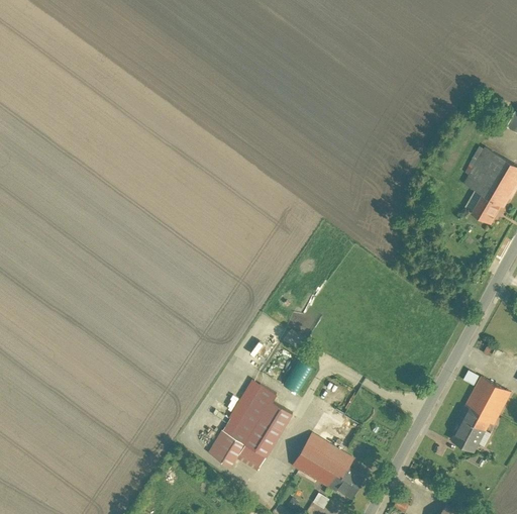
[(506,128),(516,133),(516,116),(513,115),(506,128)]
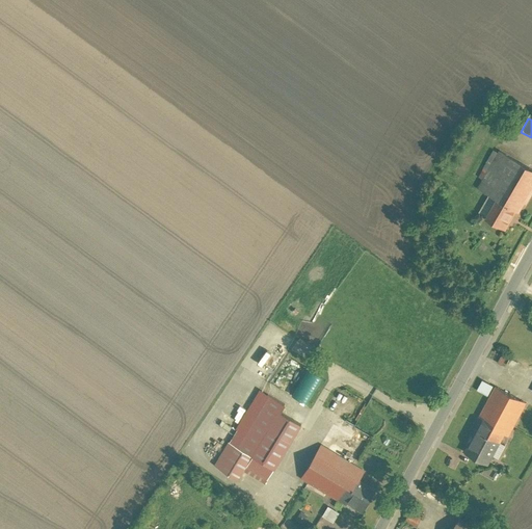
[(519,216),(531,193),(531,170),(499,152),(476,191),(493,202),(482,219),(504,233),(514,214),(519,216)]
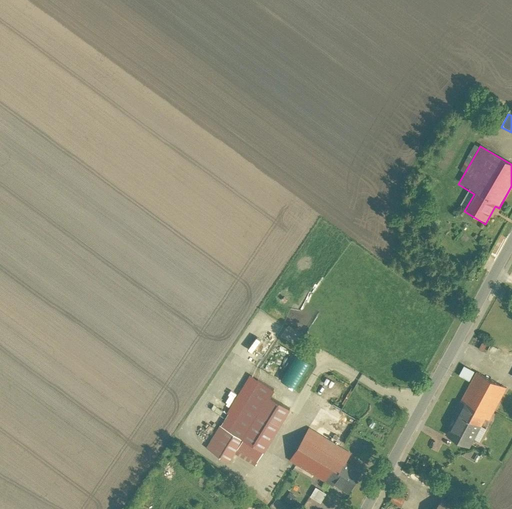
[(490,421),(506,389),(477,374),(444,436),(468,449),(485,418),(490,421)]
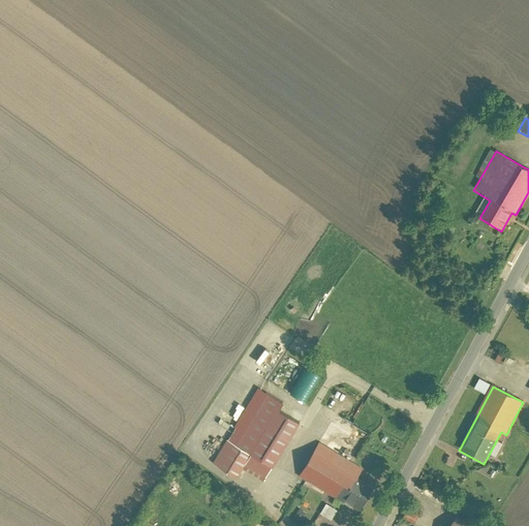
[(299,425),(277,410),(281,403),(267,394),(235,444),(271,467),(299,425)]
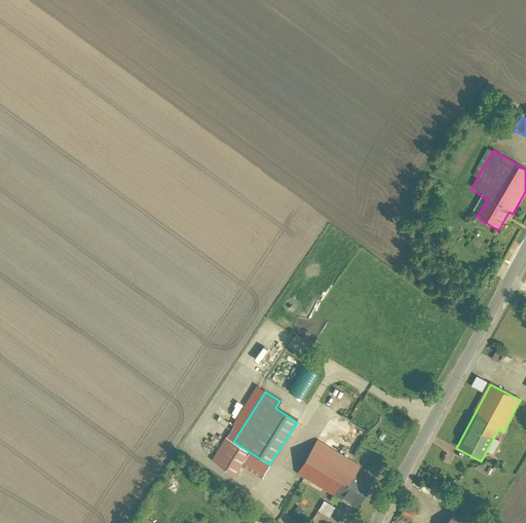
[(240,420),(242,413),(230,410),(228,417),(240,420)]
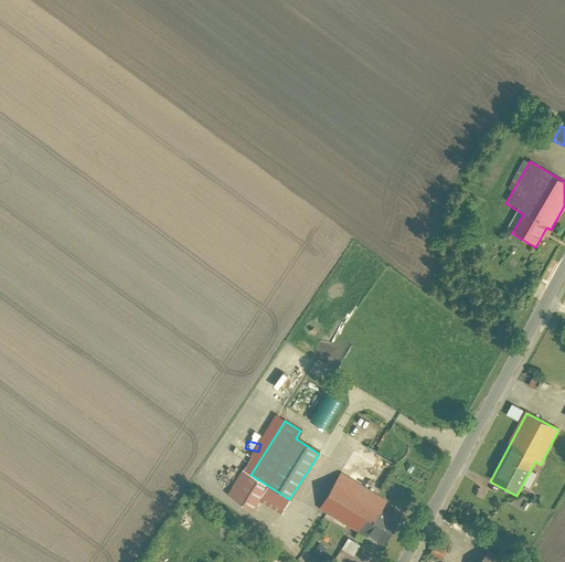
[(244,470),(227,496),(252,511),(258,500),(279,515),(289,500),(244,470)]
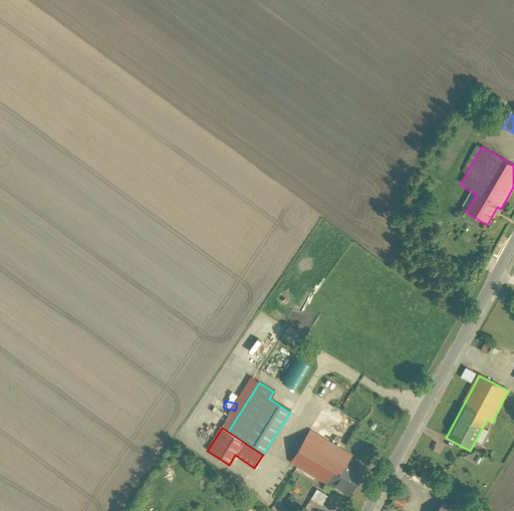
[(353,457),(311,431),(291,464),(333,489),(353,457)]
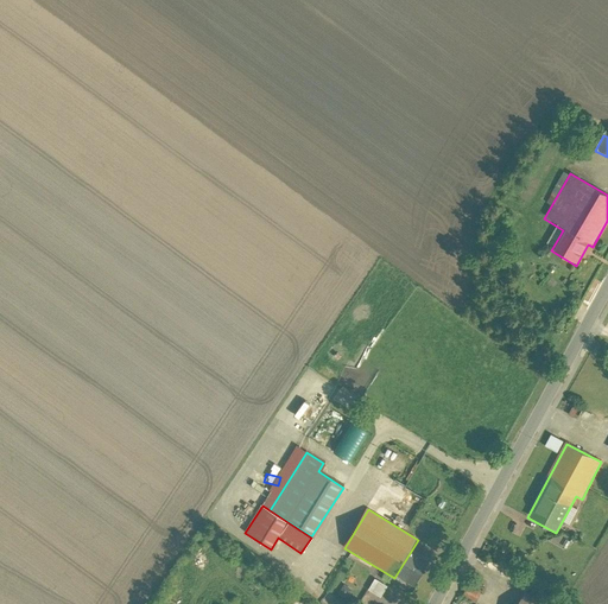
[(381,598),(388,586),(374,579),(368,591),(381,598)]
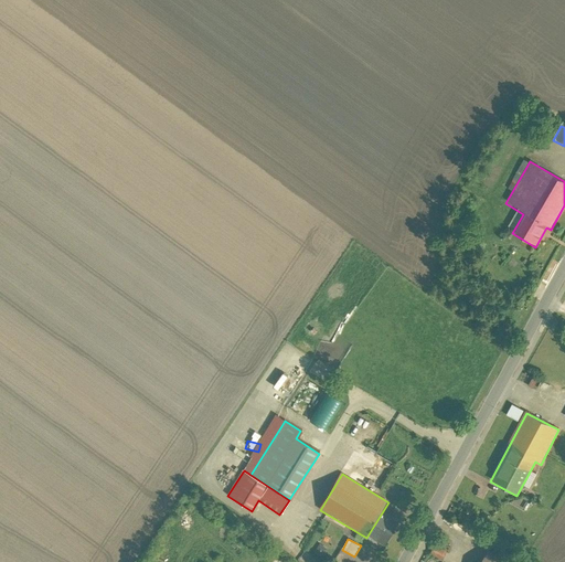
[(447,552),(435,545),(430,554),(443,561),(447,552)]
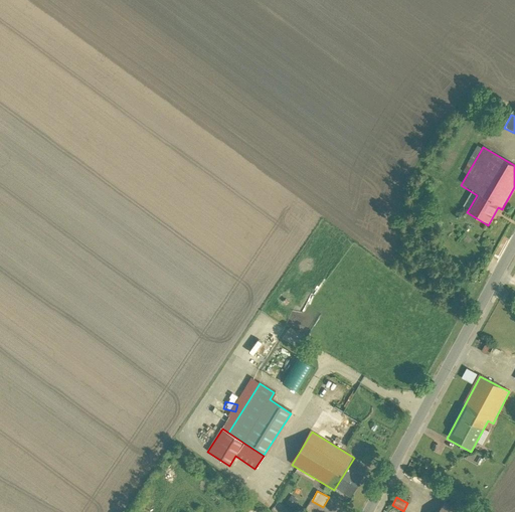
[(457,511),(444,502),(437,511),(457,511)]
